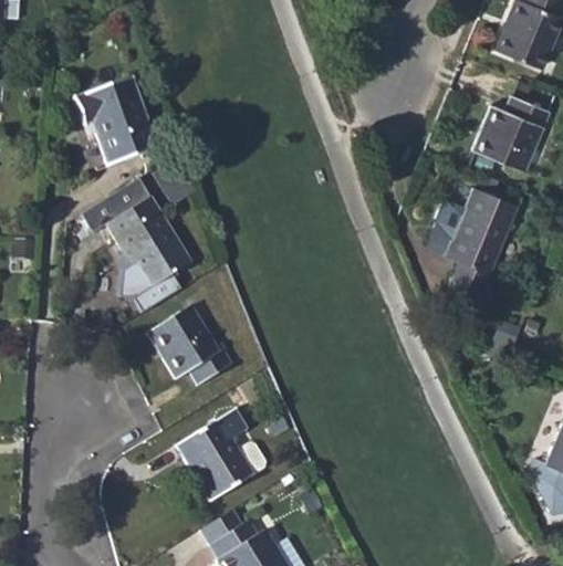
[(0,0),(0,21),(3,21),(3,19),(19,20),(20,0),(0,0)]
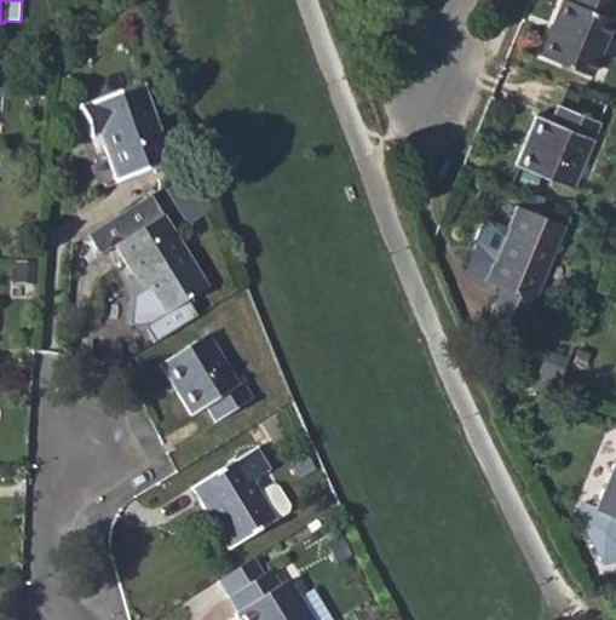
[(565,0),(543,53),(591,74),(615,17),(612,17),(615,10),(615,0),(565,0)]
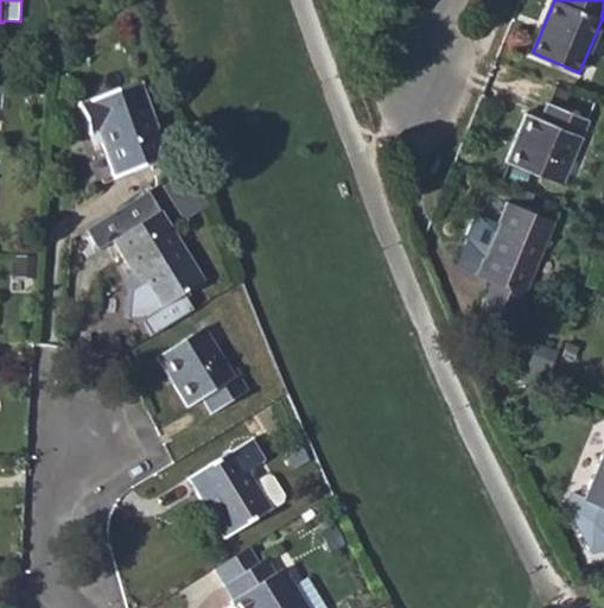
[(106,182),(169,159),(141,84),(80,106),(106,182)]
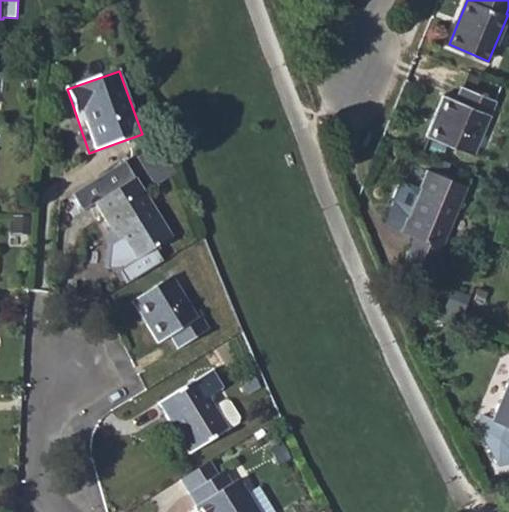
[(463,85),(457,99),(445,94),(428,135),(475,154),(497,99),(463,85)]
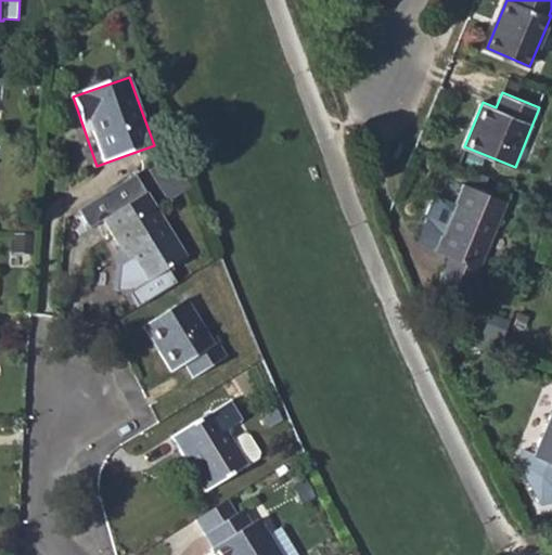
[(470,293),(508,201),(464,182),(437,249),(450,255),(440,280),(470,293)]
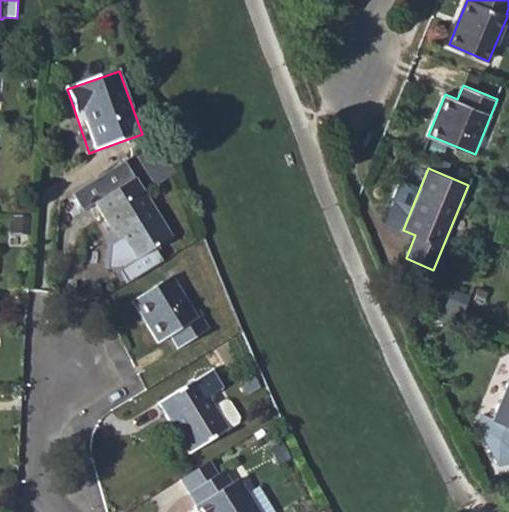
[(133,263),(173,238),(136,179),(96,203),(120,240),(108,248),(122,270),(133,263)]
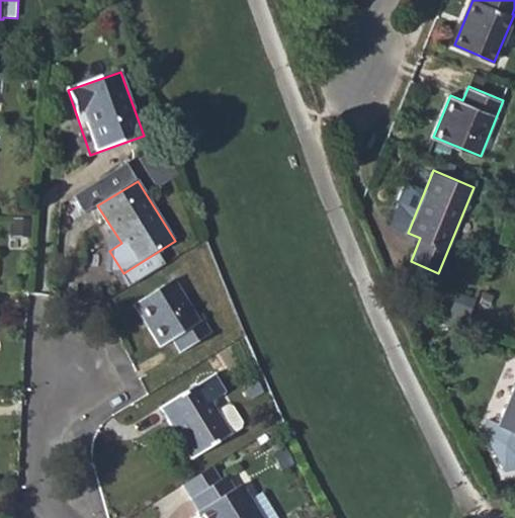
[(204,320),(200,322),(174,280),(137,304),(163,346),(174,339),(181,352),(212,333),(204,320)]
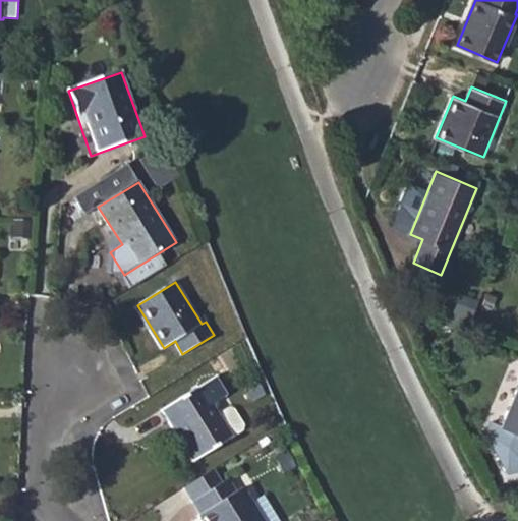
[(245,424),(235,409),(231,408),(221,414),(214,404),(229,395),(218,377),(203,386),(163,411),(194,461),(234,436),(244,429),(245,424)]
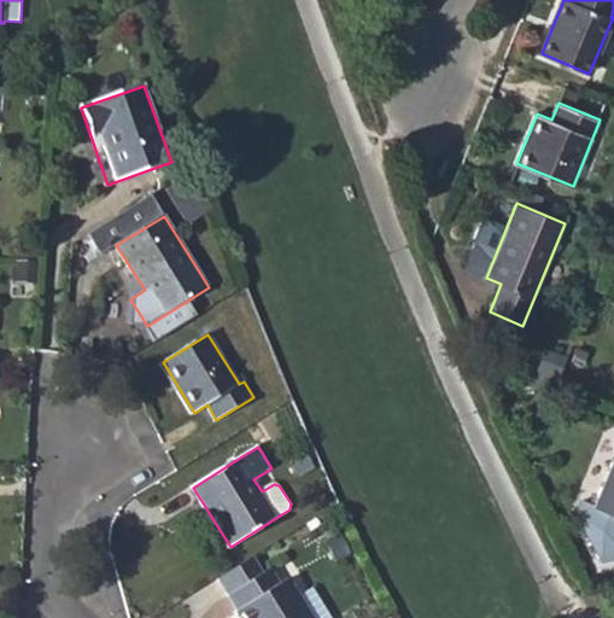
[(291,462),(298,474),(315,465),(308,453),(291,462)]
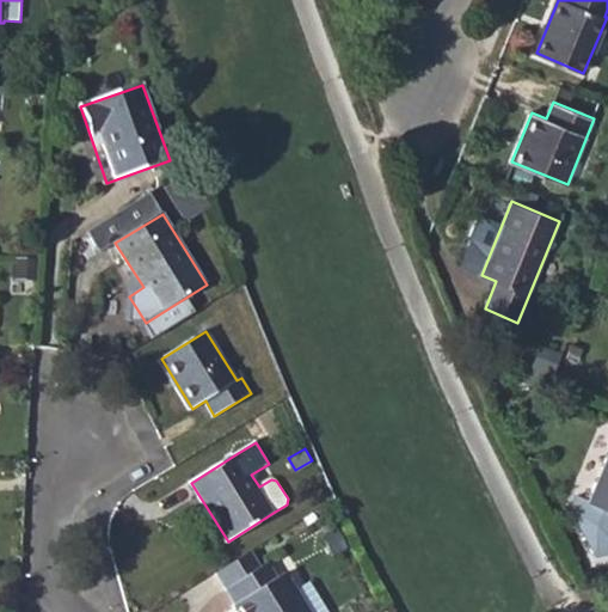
[(579,496),(575,507),(600,552),(607,550),(607,457),(591,500),(579,496)]
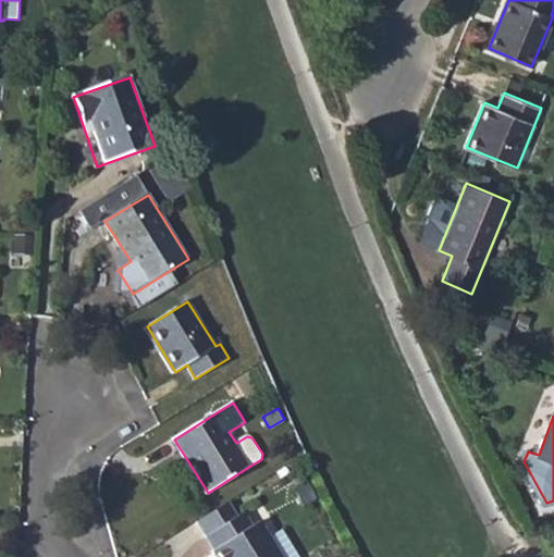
[(5,473),(19,473),(19,457),(7,457),(5,473)]
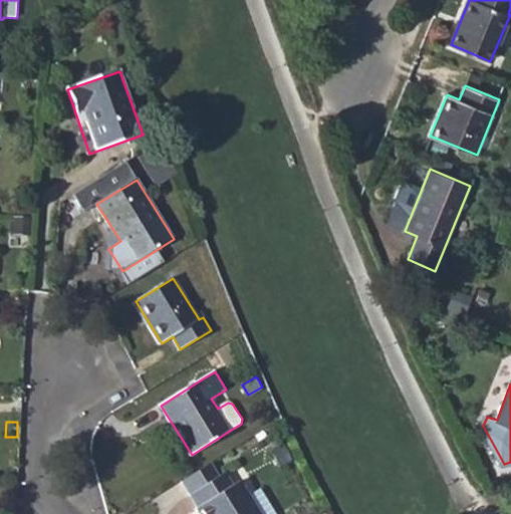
[(278,452),(284,461),(292,457),(287,447),(278,452)]
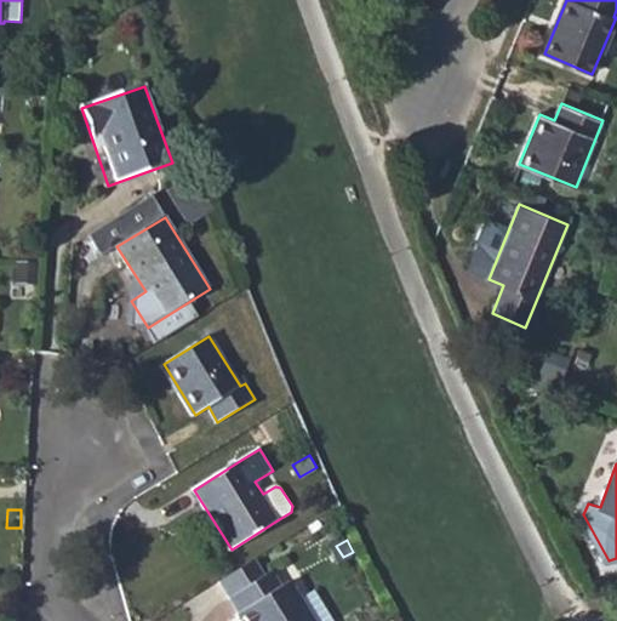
[(290,582),(281,588),(272,573),(230,598),(240,613),(238,614),(241,620),(333,620),(316,591),(301,599),(290,582)]
